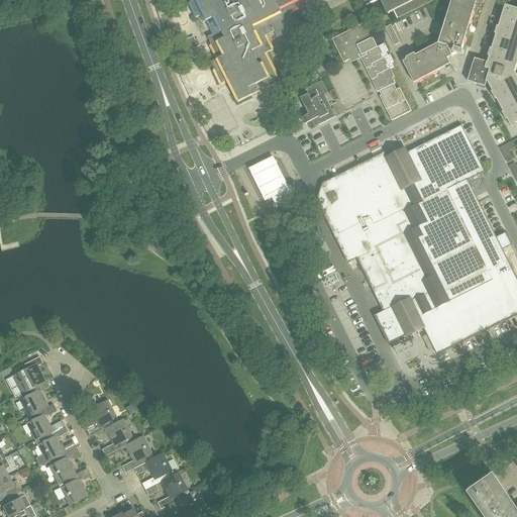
[(206,21),(213,35),(224,29),(225,31),(227,30),(240,24),(236,17),(253,8),(267,1),(266,0),(195,0),(189,3),(196,18),(200,16),(204,22),(206,21)]
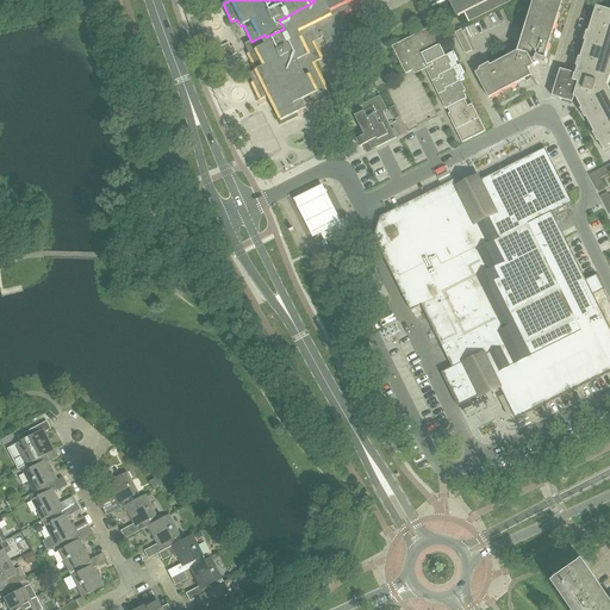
[(334,39),(335,42),(337,47),(355,38),(344,17),(340,10),(332,13),(325,0),(313,0),(315,1),(299,10),(279,20),(284,29),(268,36),(272,43),(277,51),(311,33),(315,42),(324,38),(327,44),(328,44),(328,43),(334,39)]
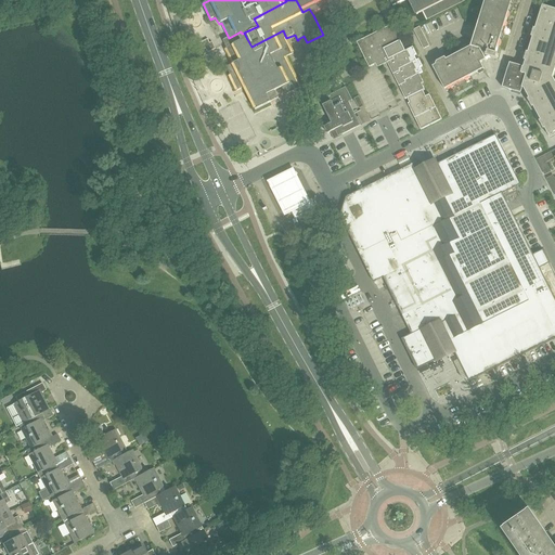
[(296,0),(302,12),(309,9),(313,15),(328,8),(324,0),(296,0)]
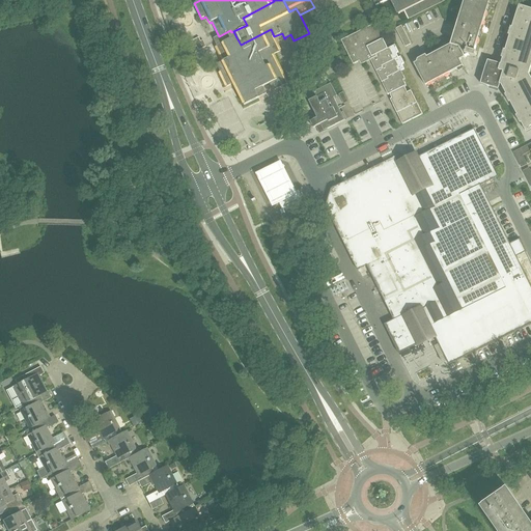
[(372,0),(376,8),(391,1),(398,16),(406,12),(410,20),(448,0),(372,0)]
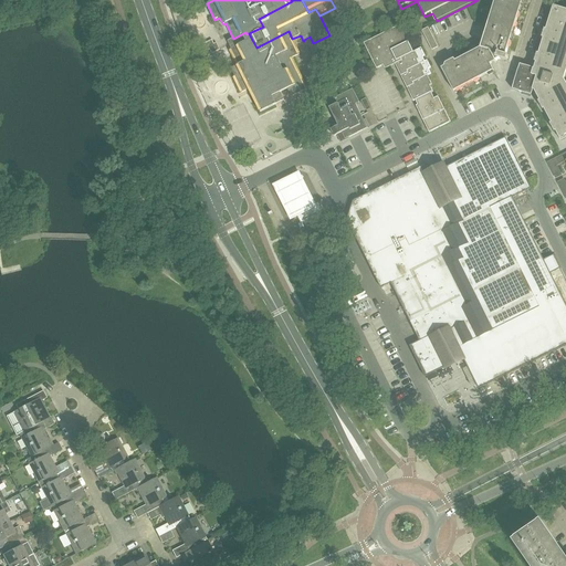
[(496,0),(481,49),(441,70),(454,93),(494,72),(491,66),(501,61),(507,63),(509,58),(506,56),(524,0),(496,0)]
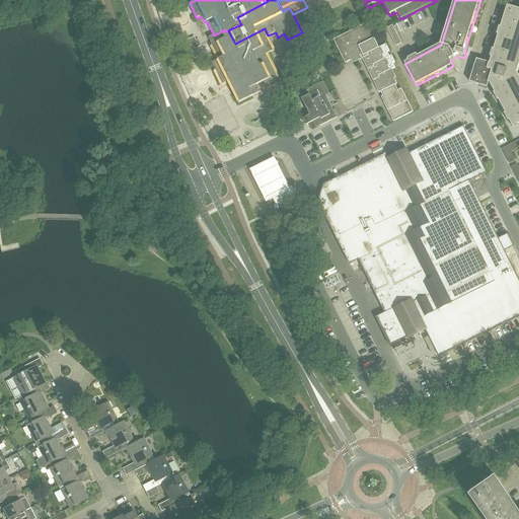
[(505,114),(508,122),(509,121),(510,120),(515,130),(518,129),(518,128),(518,77),(517,74),(518,70),(518,68),(518,66),(518,8),(508,5),(507,8),(501,27),(500,27),(498,34),(499,34),(494,50),(493,49),(493,51),(491,57),(492,57),(492,58),(490,64),(477,60),(470,82),(479,85),(483,86),(488,87),(489,83),(490,83),(495,92),(495,93),(494,93),(498,100),(499,99),(506,114),(505,114)]
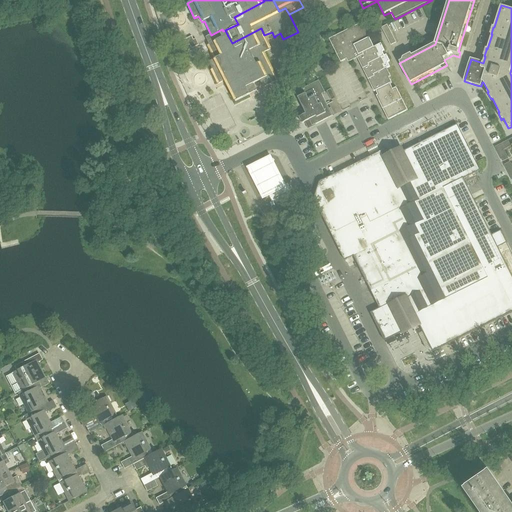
[(354,61),(359,58),(364,56),(363,54),(374,49),(374,48),(370,39),(371,38),(364,23),(329,40),(338,57),(340,62),(347,59),(348,61),(353,59),(354,61)]
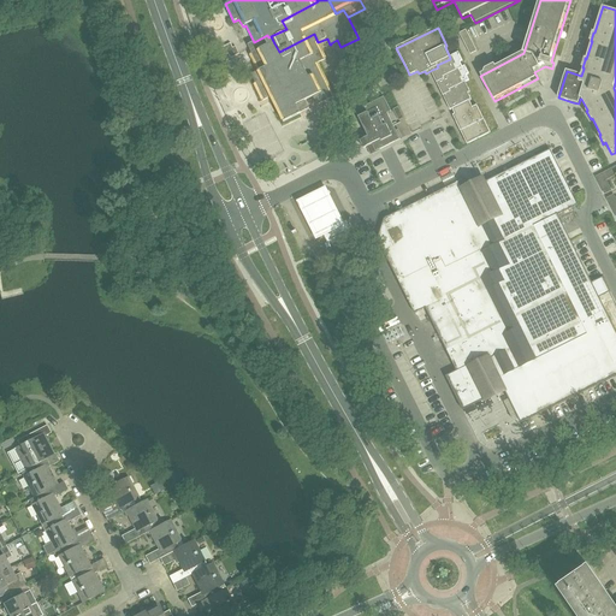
[(477,51),(466,30),(460,33),(471,54),(477,51)]
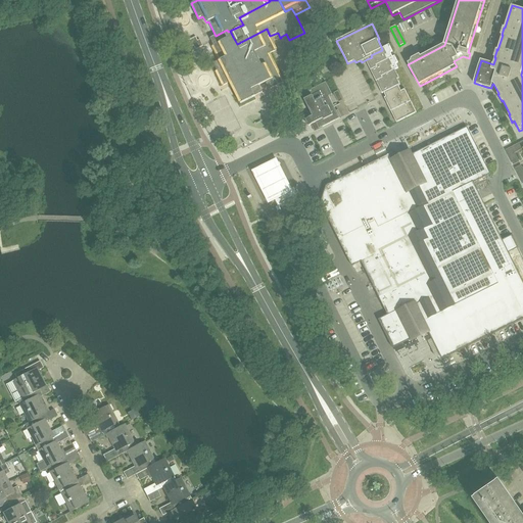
[(256,80),(258,85),(259,86),(266,83),(270,90),(284,82),(270,54),(277,50),(270,36),(267,29),(237,44),(233,37),(230,31),(228,32),(227,30),(216,36),(210,38),(214,45),(212,46),(219,60),(214,63),(217,70),(216,72),(223,86),(230,83),(234,91),(256,80)]
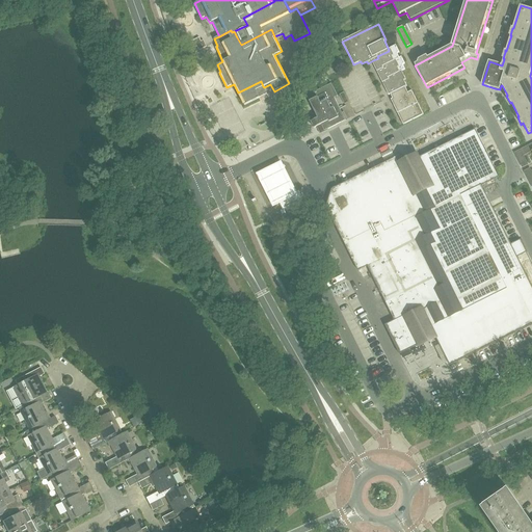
[(198,46),(201,50),(206,47),(204,41),(200,43),(197,38),(191,42),(194,48),(198,46)]
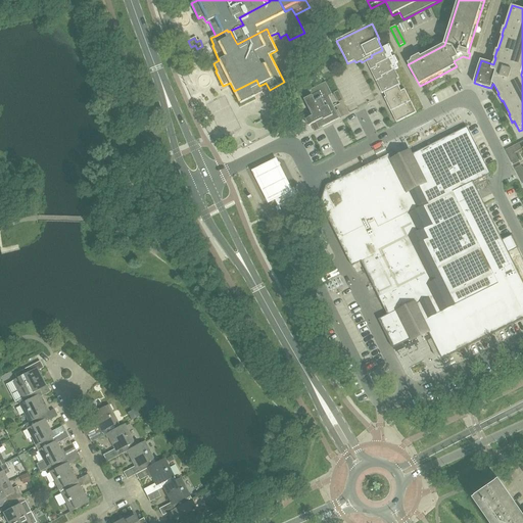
[(367,59),(369,64),(368,65),(371,72),(372,70),(377,68),(376,66),(388,60),(386,56),(387,55),(384,48),(382,49),(382,50),(371,55),(372,57),(367,59)]
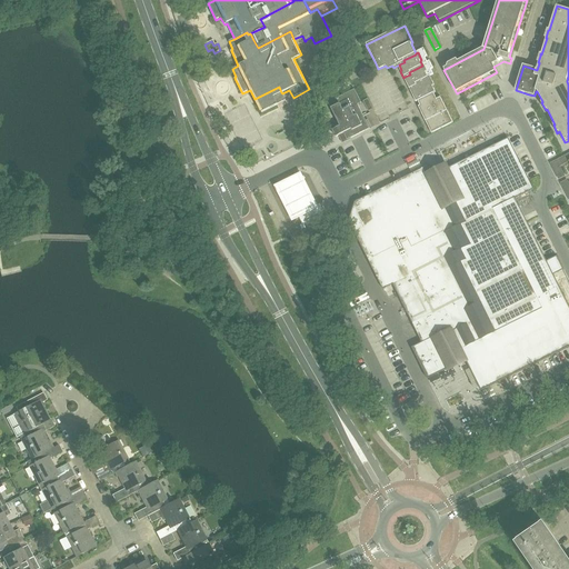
[(328,62),(317,67),(320,72),(331,68),(328,62)]
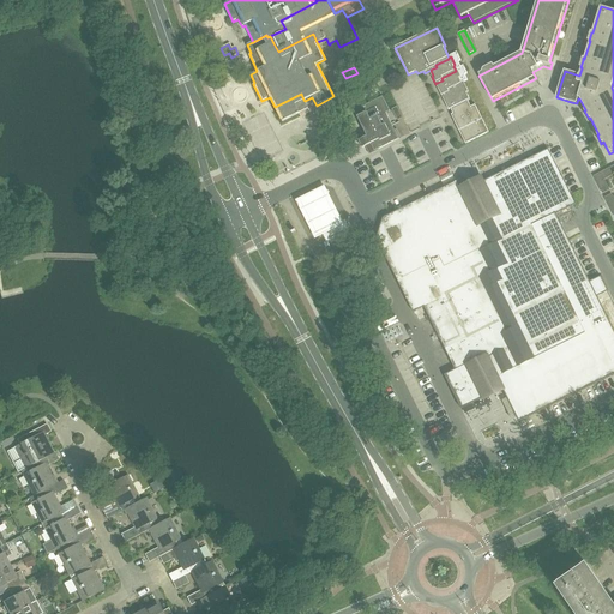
[(441,97),(444,96),(450,92),(449,91),(462,84),(459,79),(462,78),(457,70),(456,71),(441,78),(443,80),(437,83),(440,89),(438,90),(441,97)]
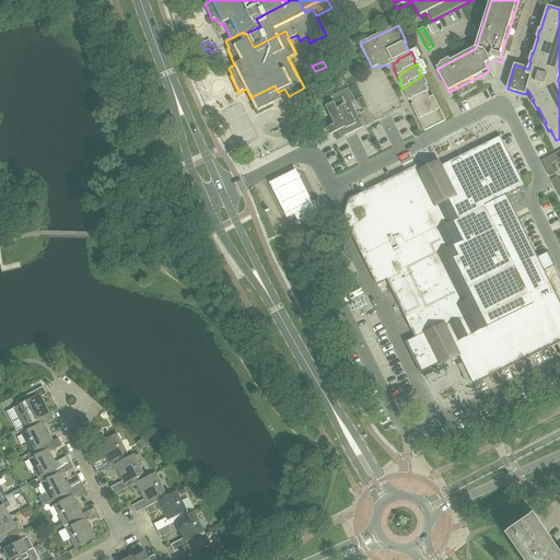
[(409,102),(411,101),(417,112),(415,112),(419,120),(420,119),(440,111),(433,96),(430,98),(427,93),(429,92),(426,85),(428,85),(423,76),(421,77),(409,83),(410,84),(405,88),(408,94),(406,95),(409,102)]
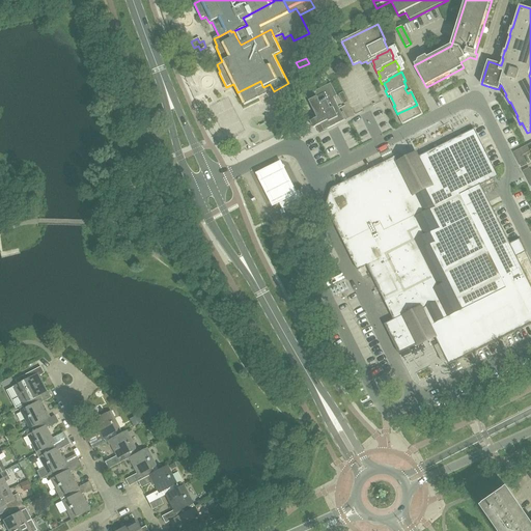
[(322,84),(327,81),(323,74),(317,77),(322,84)]
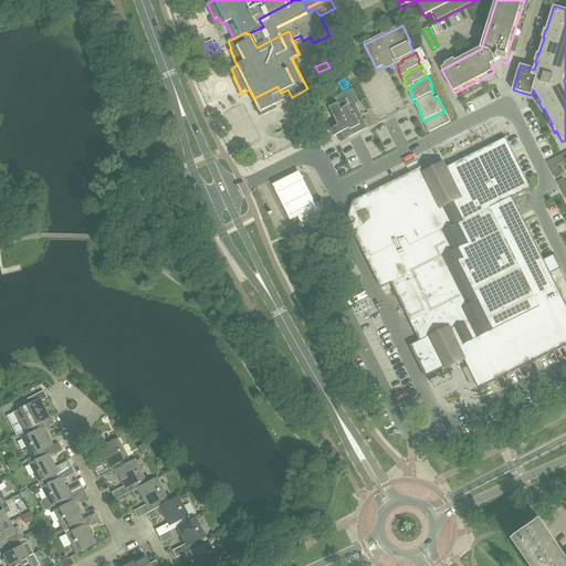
[(281,93),(280,92),(278,86),(253,98),(261,113),(276,104),(284,100),(281,93)]
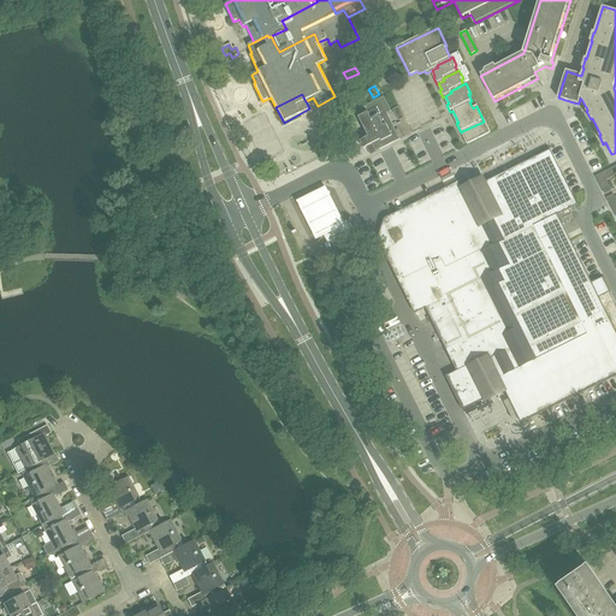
[(371,154),(400,140),(406,137),(402,130),(397,134),(388,113),(391,112),(384,98),(363,107),(367,114),(359,119),(368,137),(360,141),(363,148),(367,147),(371,154)]
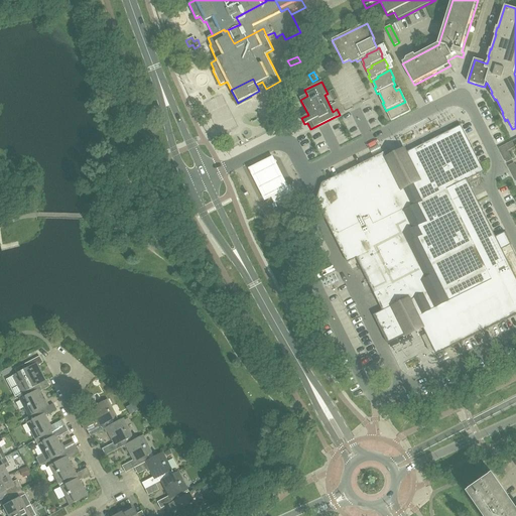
[(410,111),(405,102),(387,110),(390,115),(388,116),(391,121),(410,111)]
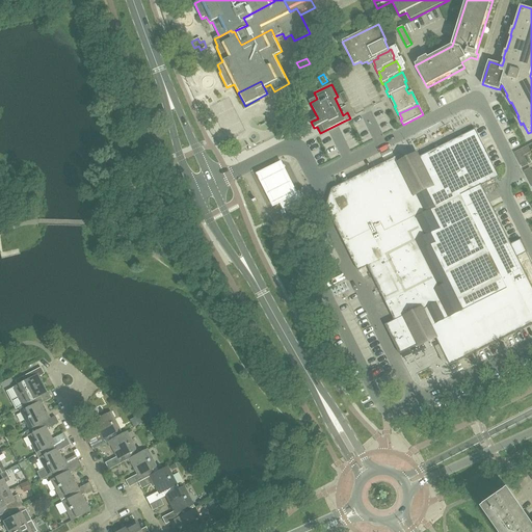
[(333,189),(326,207),(341,236),(358,270),(368,266),(395,320),(386,325),(400,354),(420,345),(419,342),(426,339),(434,335),(450,366),(531,324),(531,286),(517,258),(527,253),(521,240),(511,244),(482,186),(499,177),(475,130),(421,157),(410,161),(401,166),(396,157),(368,171),(333,189)]
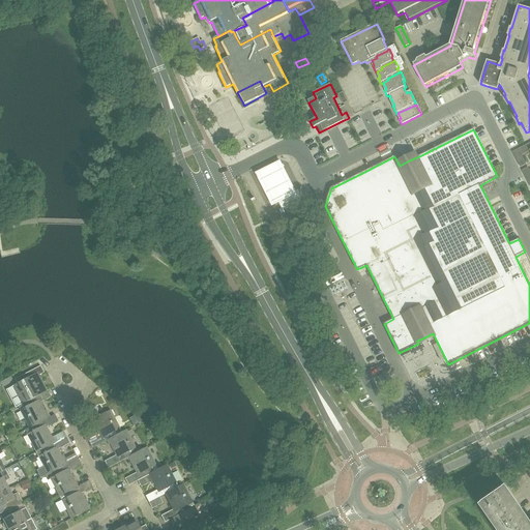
[(529,144),(528,144),(525,146),(525,148),(523,147),(520,149),(519,151),(517,150),(513,152),(513,154),(517,160),(519,160),(518,163),(520,166),(522,167),(526,165),(522,155),(529,150),(529,144)]
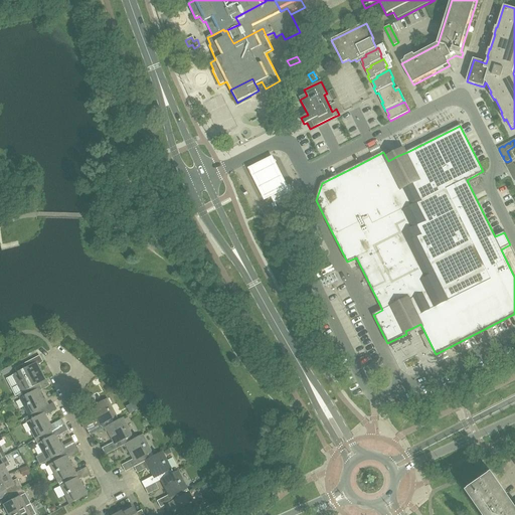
[(272,155),(247,167),(264,200),(289,188),(272,155)]
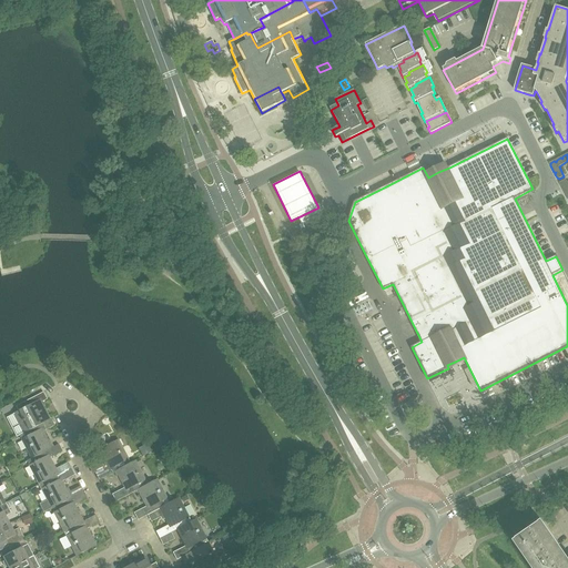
[(312,237),(333,227),(322,206),(318,208),(317,206),(297,216),(305,231),(307,230),(312,237)]
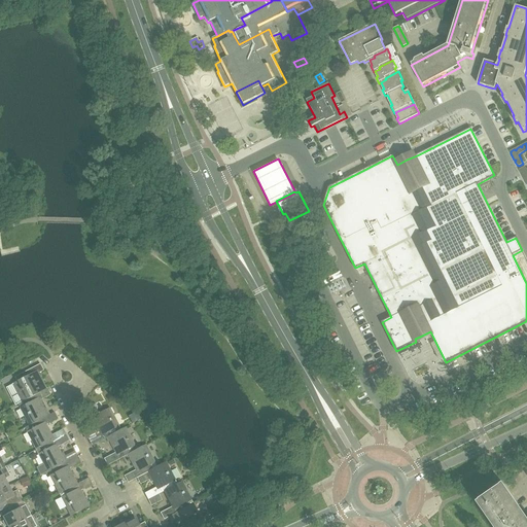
[(13,383),(23,401),(40,392),(32,377),(43,371),(40,363),(15,377),(18,381),(13,383)]
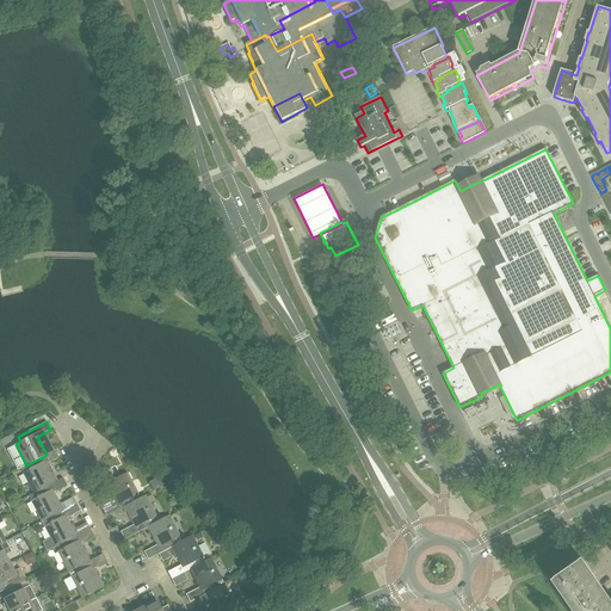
[(23,473),(35,494),(55,482),(49,470),(51,469),(49,463),(60,457),(55,450),(47,455),(26,466),(22,468),(23,473)]
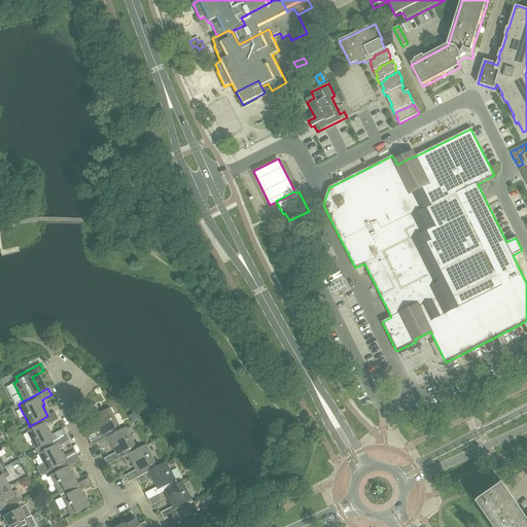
[(92,446),(107,437),(116,432),(114,428),(119,426),(109,408),(92,418),(100,433),(88,440),(92,446)]
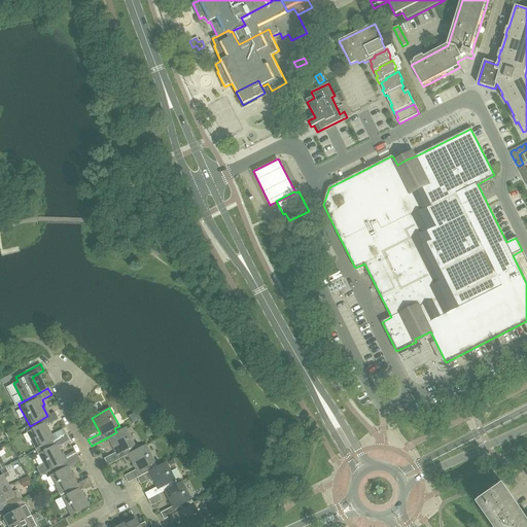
[(25,428),(27,432),(37,450),(41,448),(55,441),(54,441),(46,425),(58,419),(55,412),(47,416),(30,426),(25,428)]
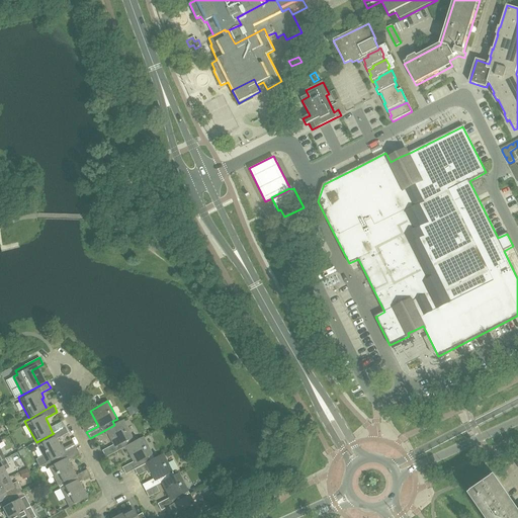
[(123,420),(114,425),(105,430),(113,445),(102,451),(105,457),(125,447),(125,446),(131,444),(128,440),(133,438),(123,420)]
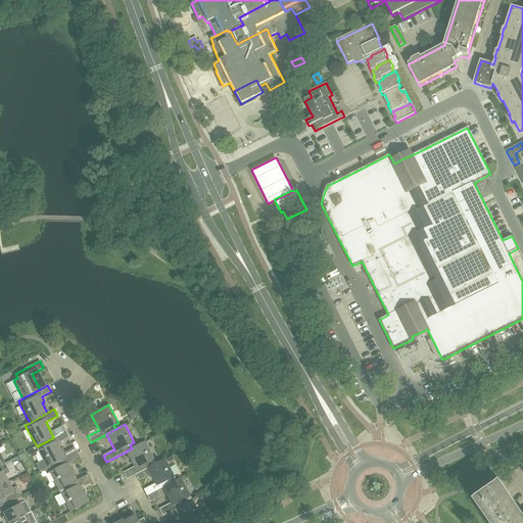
[(48,468),(52,466),(65,459),(57,443),(68,438),(64,431),(53,437),(54,437),(41,444),(37,446),(48,468)]
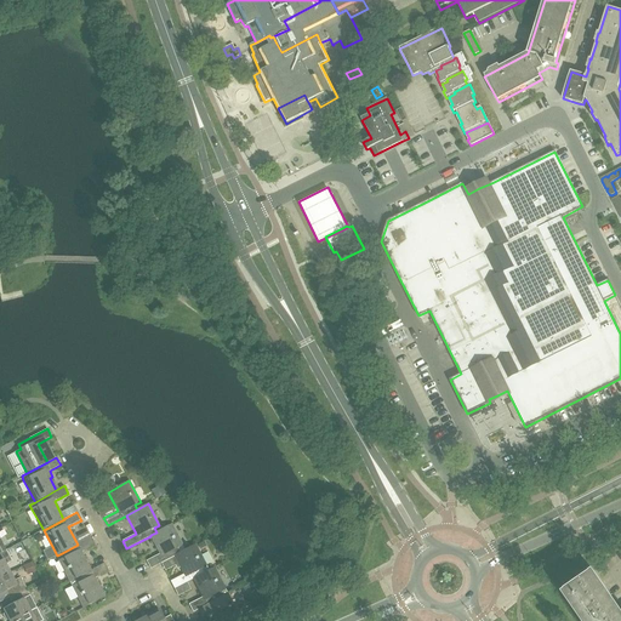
[(147,560),(151,569),(175,556),(174,556),(180,553),(180,552),(177,548),(183,546),(171,524),(157,533),(151,535),(151,536),(160,553),(147,560)]
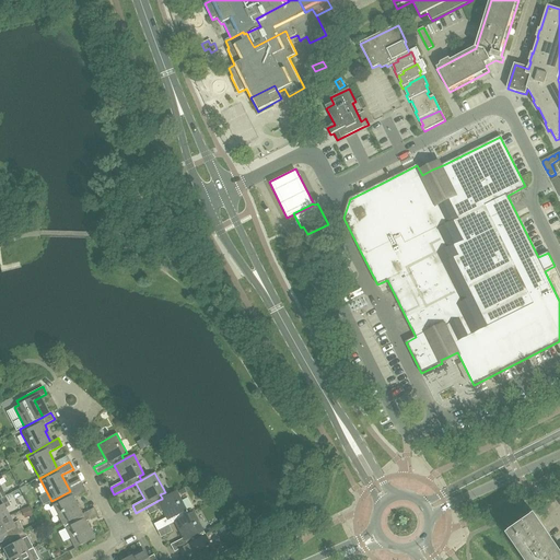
[(51,501),(53,505),(63,525),(68,523),(68,522),(82,514),(73,498),(85,492),(82,485),(70,491),(56,499),(51,501)]
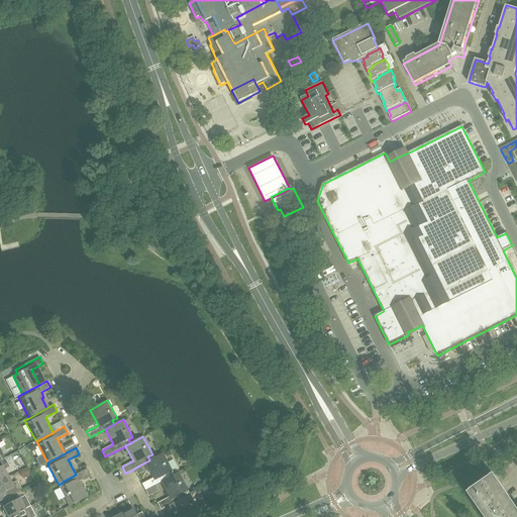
[(24,448),(18,451),(21,456),(26,453),(24,448)]
